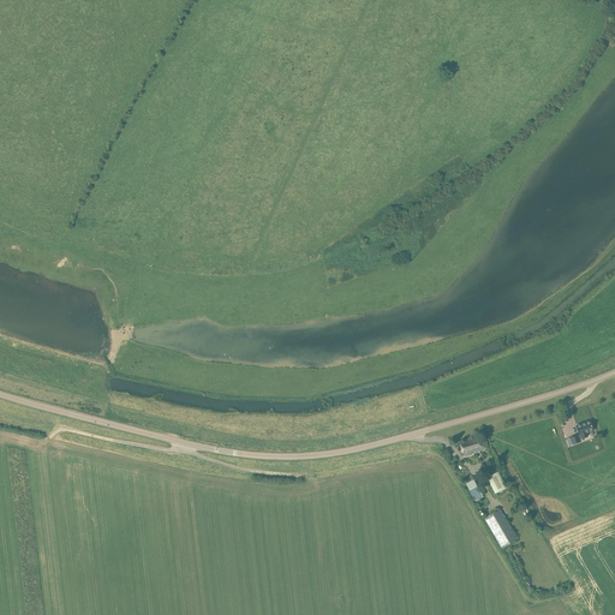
[(593,430),(590,421),(577,427),(579,435),(571,439),(572,445),(574,443),(575,449),(584,447),(581,441),(583,441),(583,439),(587,436),(586,433),(593,430)]
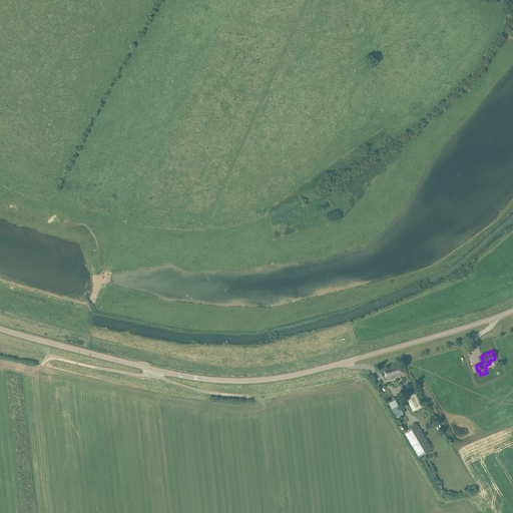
[(408,374),(405,364),(384,371),(387,380),(408,374)]
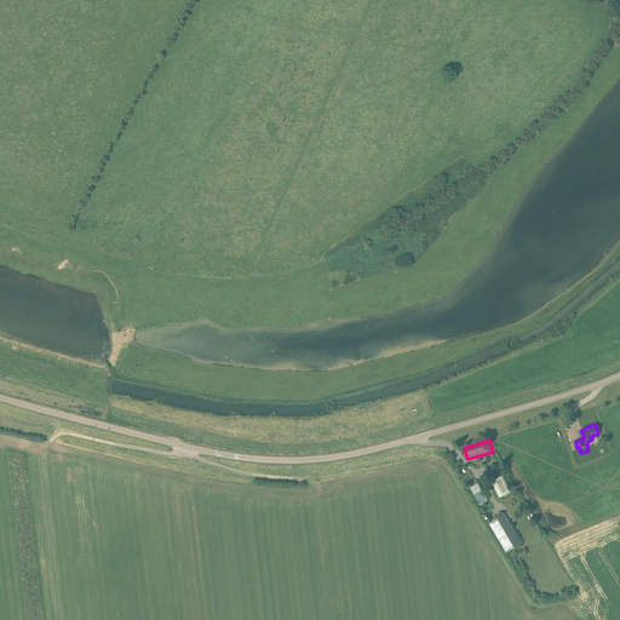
[(504,475),(492,481),(499,497),(511,492),(504,475)]
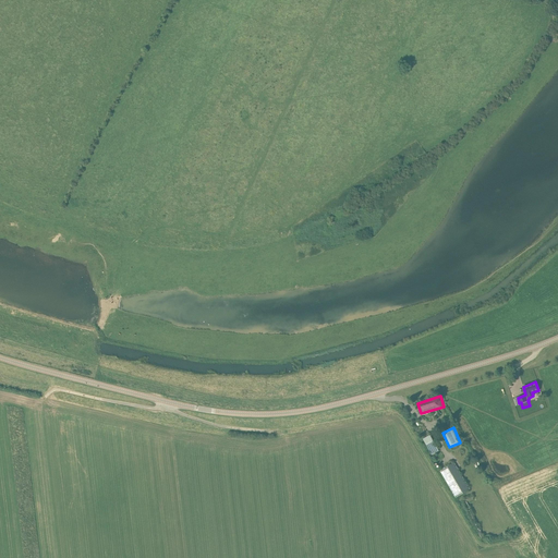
[(429,435),(422,439),(432,457),(439,452),(429,435)]
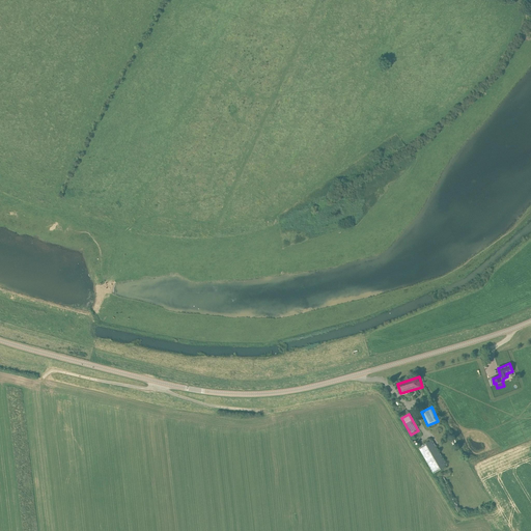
[(434,473),(447,466),(432,440),(419,448),(434,473)]
